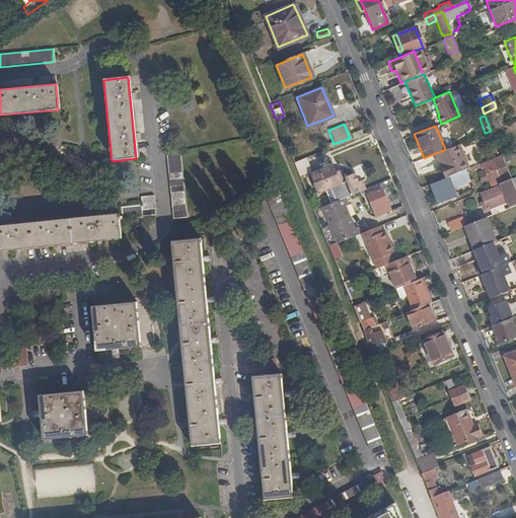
[(359,129),(349,133),(351,138),(361,133),(359,129)]
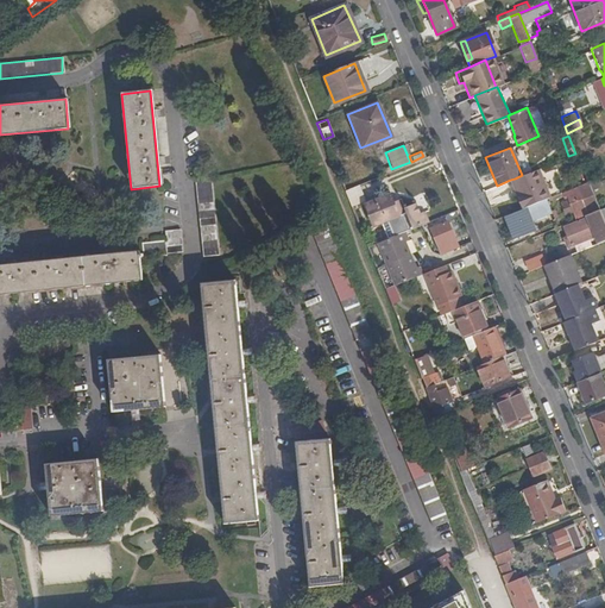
[(549,196),(537,169),(522,175),(515,179),(521,193),(516,195),(522,208),(529,205),(537,201),(548,198),(549,196)]
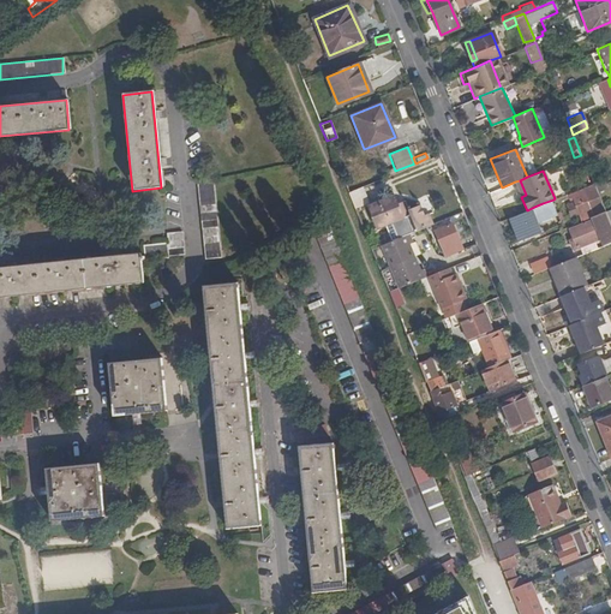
[(515,182),(521,197),(526,195),(520,180),(515,182)]
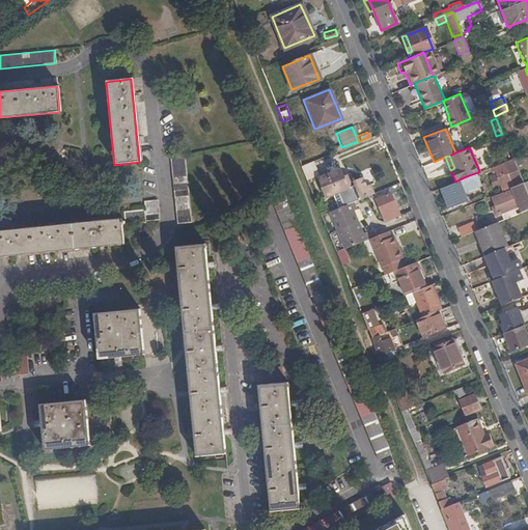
[(169,158),(176,224),(190,223),(183,157),(169,158)]
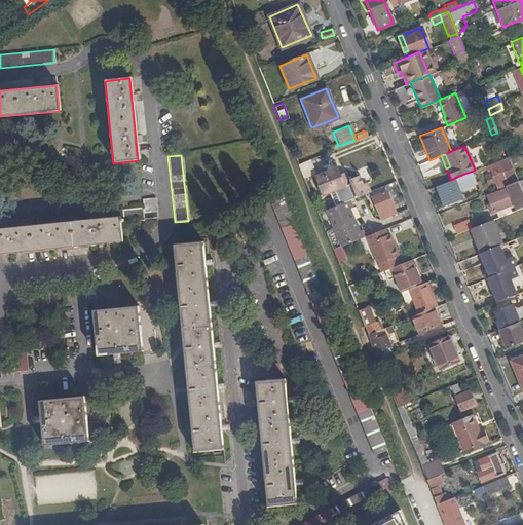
[(494,183),(496,189),(506,185),(517,181),(508,156),(498,160),(502,172),(491,176),(494,183)]
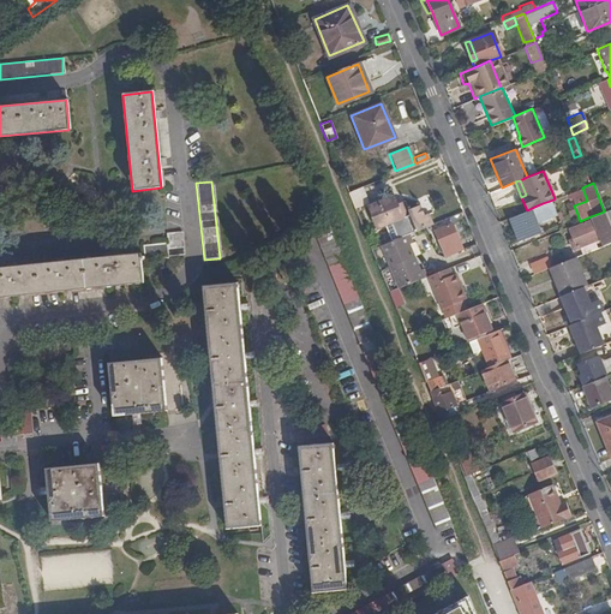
[(366,202),(361,186),(347,192),(354,207),(366,202)]
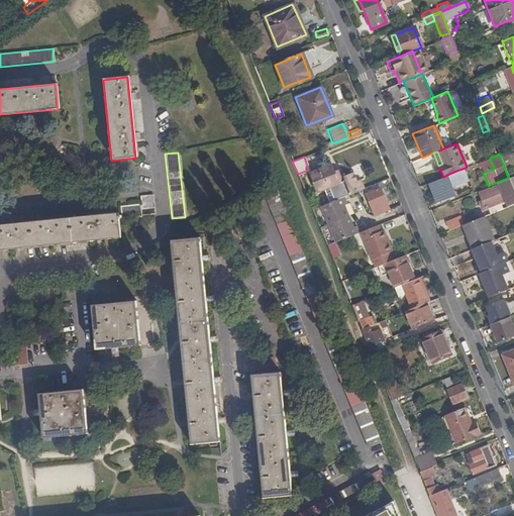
[(477,167),(480,166),(481,169),(474,172),(479,183),(486,180),(483,173),(494,169),(490,158),(475,164),(477,167)]
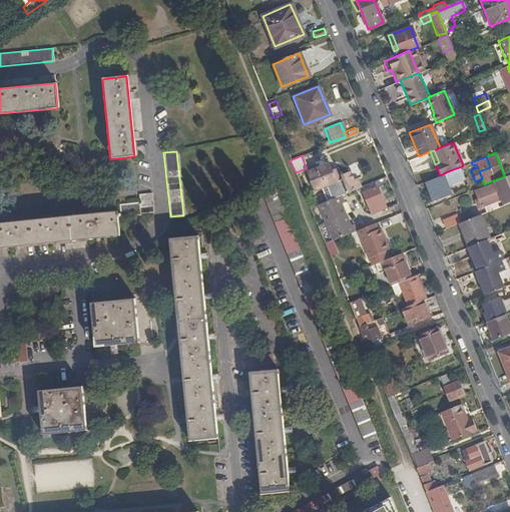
[(354,189),(359,186),(356,177),(352,179),(349,171),(338,175),(340,178),(334,180),(327,162),(306,171),(313,189),(321,186),(325,184),(331,198),(339,195),(354,189)]
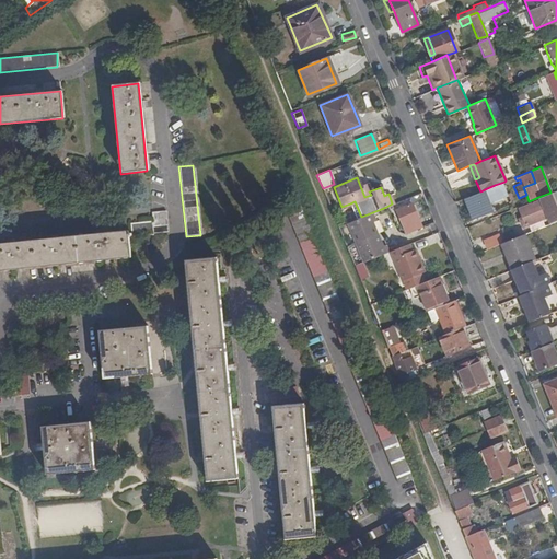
[(499,197),(495,185),(487,188),(491,200),(499,197)]
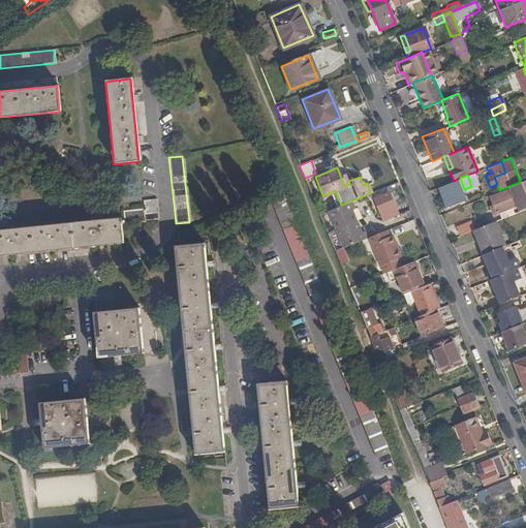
[(453,181),(438,187),(445,207),(463,199),(459,187),(455,189),(453,181)]
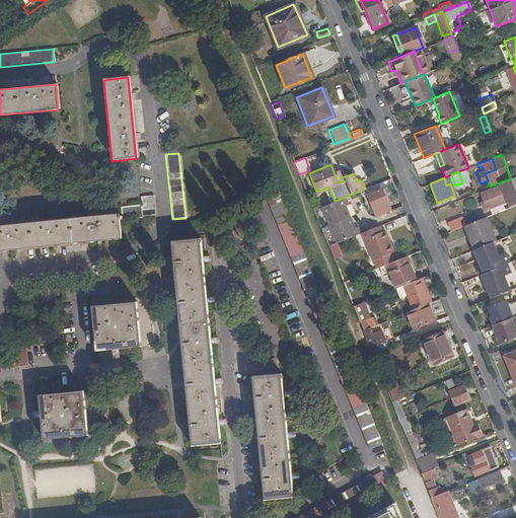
[(515,192),(510,178),(499,182),(509,207),(515,204),(515,192)]
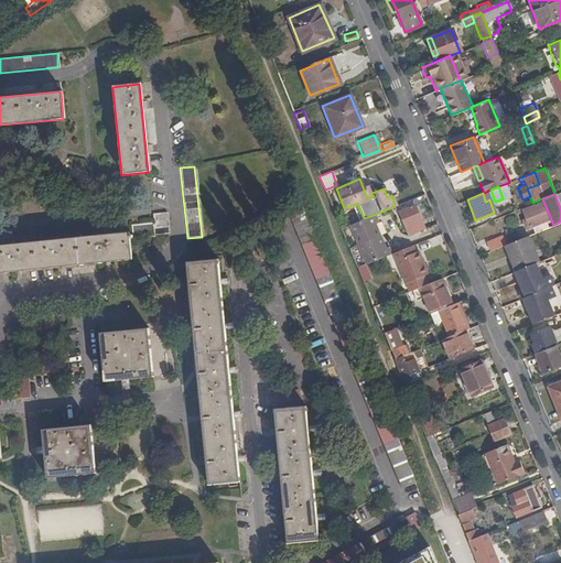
[(403,496),(417,490),(299,201),(272,215),(277,224),(289,219),(341,345),(396,476),(403,496)]
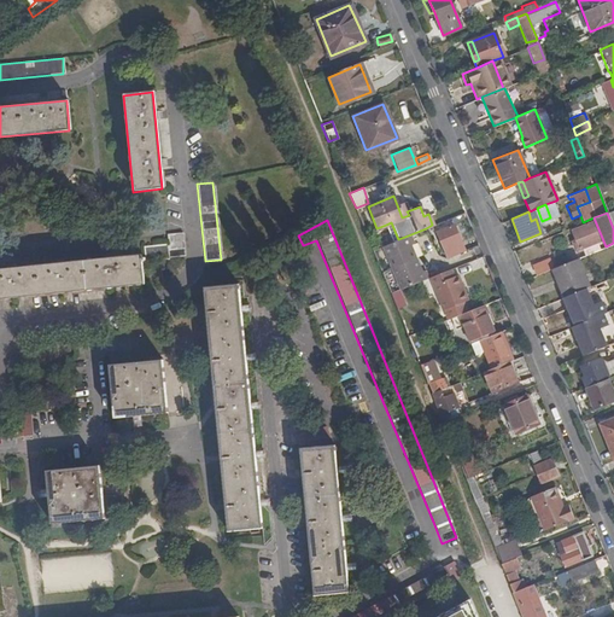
[(391,222),(386,225),(392,242),(398,239),(391,222)]
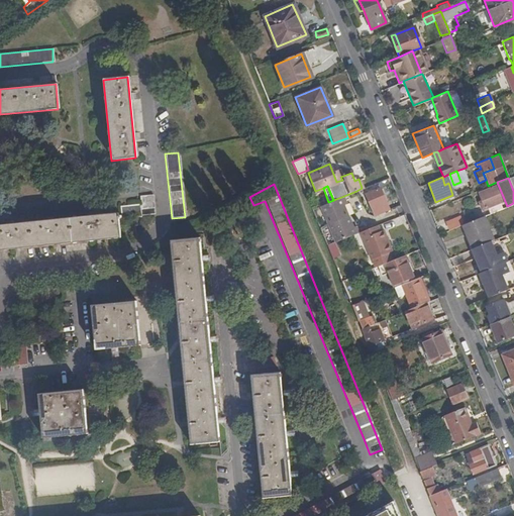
[(388,209),(379,187),(366,193),(374,214),(388,209)]
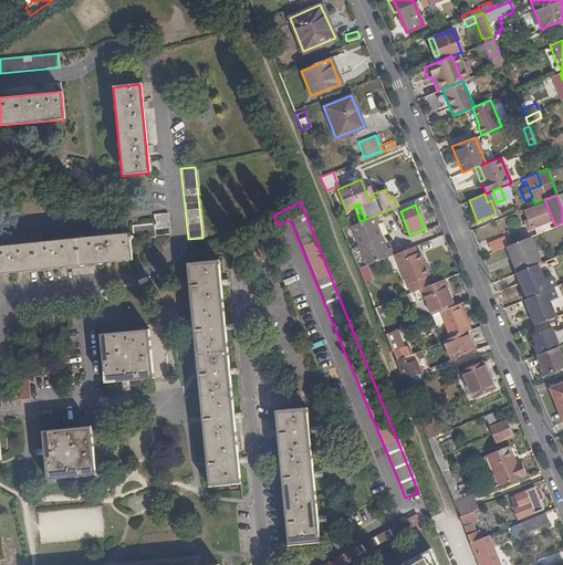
[(549,219),(542,205),(523,211),(527,219),(523,221),(525,228),(549,219)]
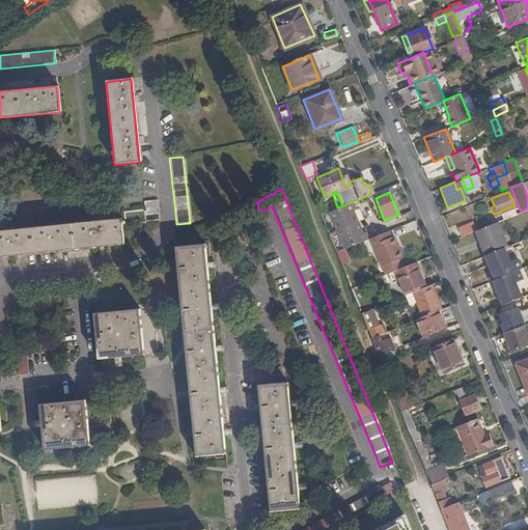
[(122,213),(123,224),(144,222),(144,221),(158,220),(156,200),(142,201),(143,211),(122,213)]
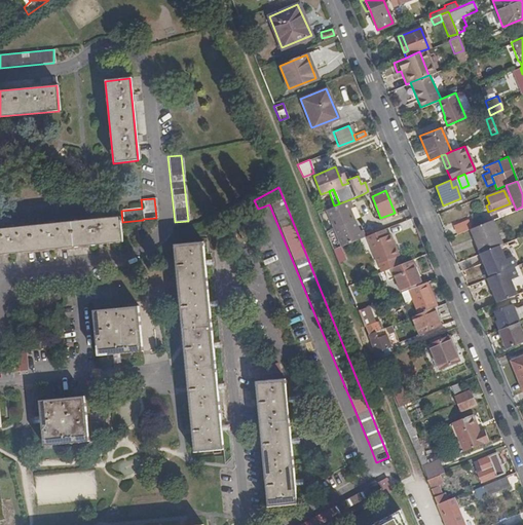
[(349,207),(347,200),(339,203),(334,205),(326,209),(340,246),(363,237),(360,230),(357,231),(347,208),(349,207)]
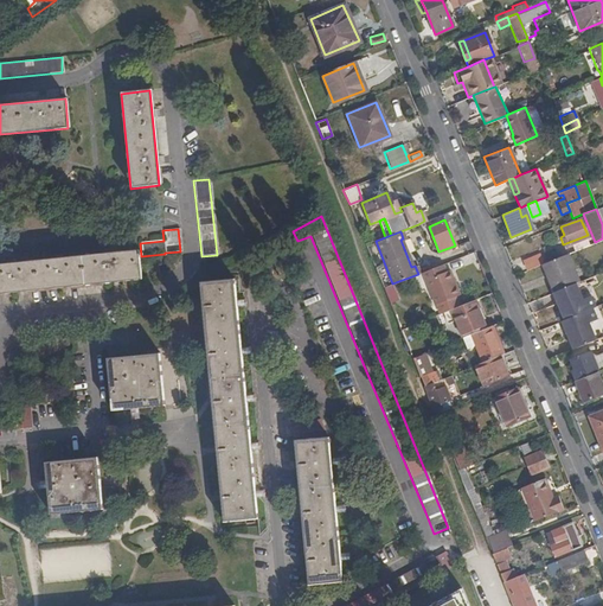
[(0,293),(140,279),(138,250),(107,253),(0,263),(0,293)]
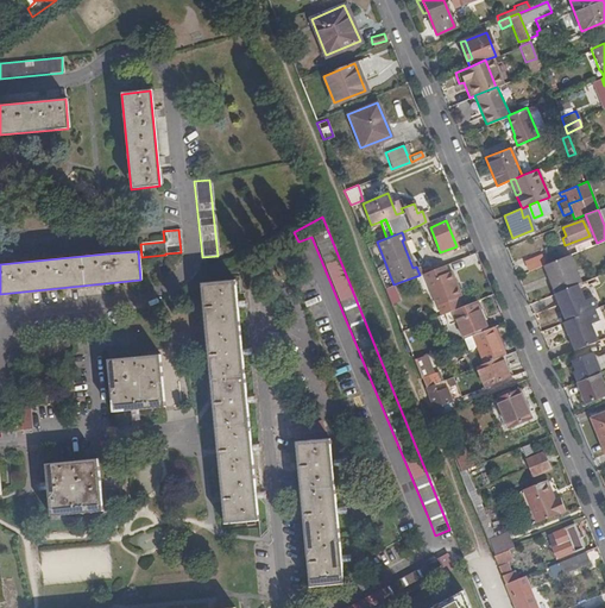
[(543,265),(554,293),(577,283),(580,282),(568,255),(543,265)]
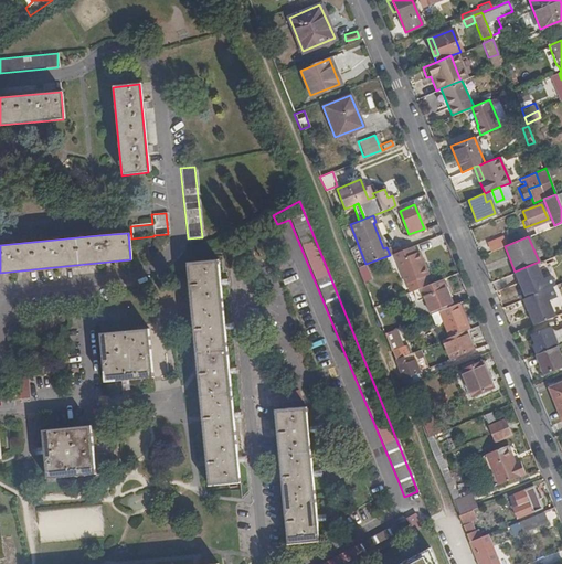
[(486,244),(489,252),(500,247),(497,240),(486,244)]
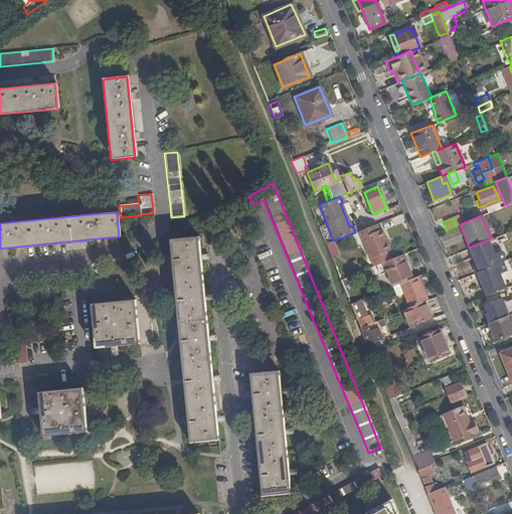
[(377,231),(374,224),(358,231),(368,259),(389,250),(384,237),(380,239),(377,231)]
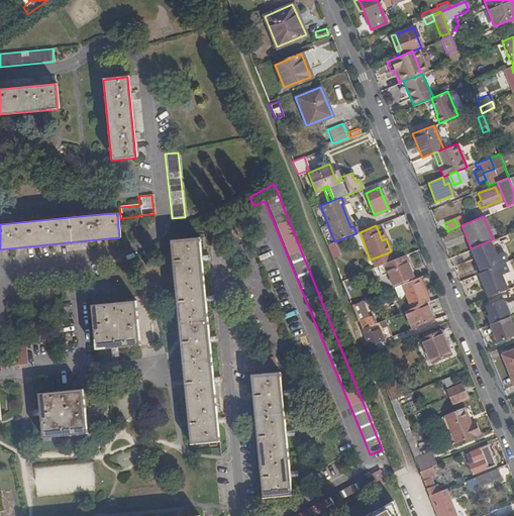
[(199,238),(170,240),(173,274),(181,353),(190,443),(218,441),(212,375),(199,238)]
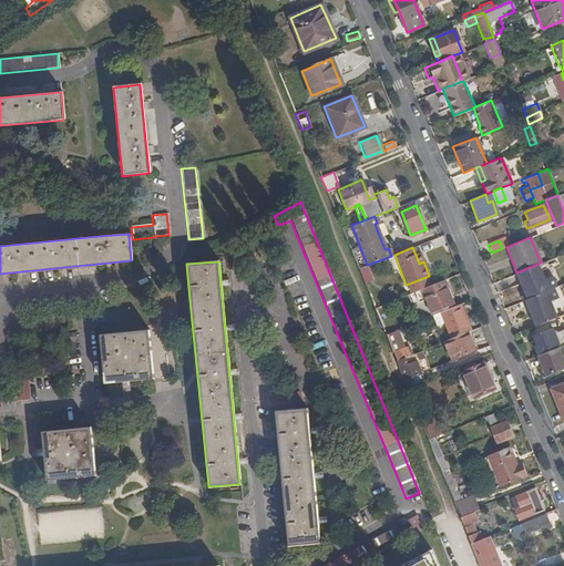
[(551,276),(543,279),(537,264),(516,273),(523,289),(526,288),(531,297),(527,298),(532,308),(529,309),(534,326),(556,317),(550,301),(557,298),(553,287),(555,286),(551,276)]
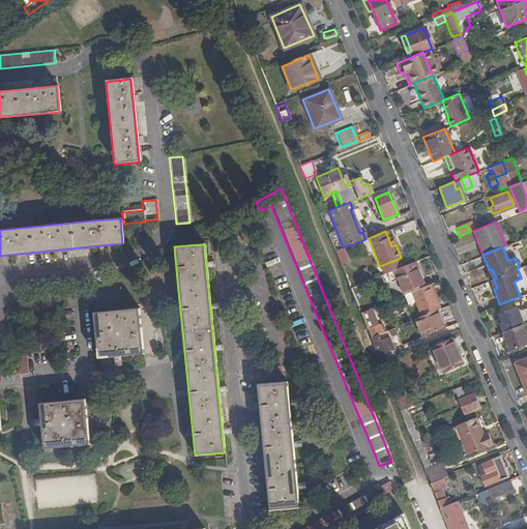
[(334,252),(340,262),(346,260),(342,248),(334,252)]
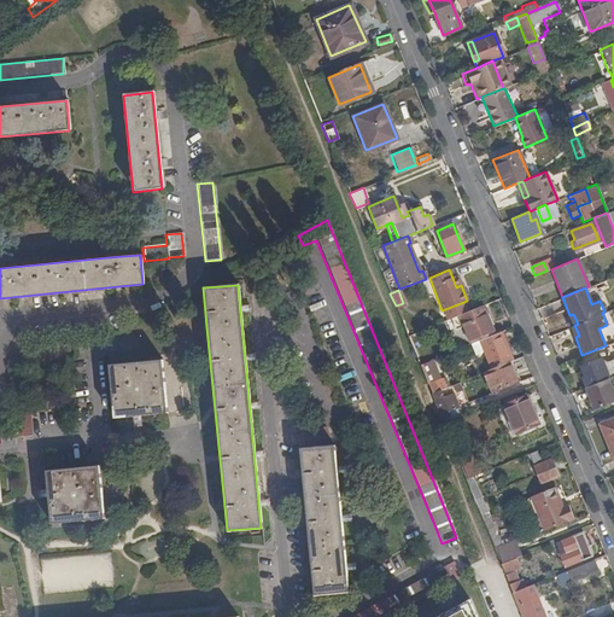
[(467,301),(442,310),(445,320),(458,315),(471,310),(467,301)]
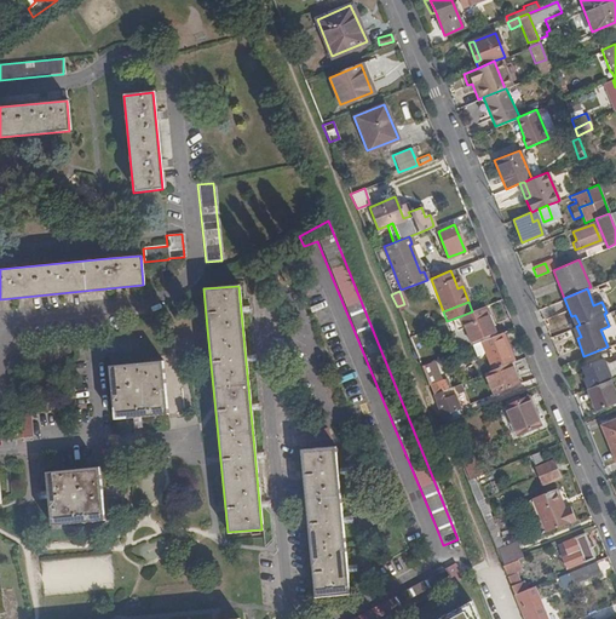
[(481,340),(495,334),(484,307),(472,311),(460,316),(472,344),(481,340)]
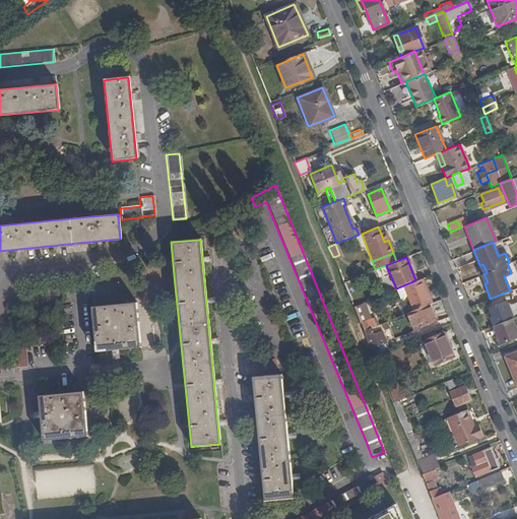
[(428,303),(431,302),(421,278),(415,280),(403,285),(413,309),(428,303)]
